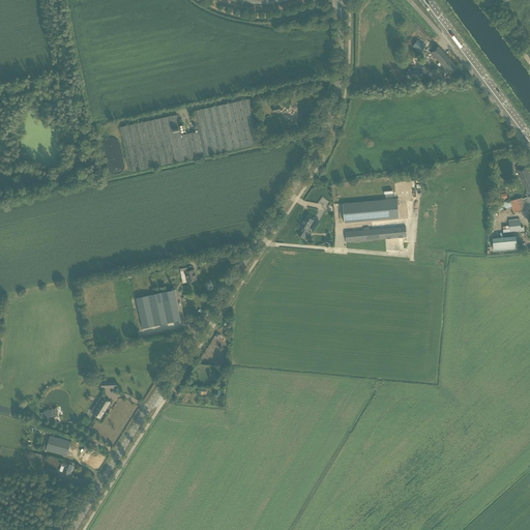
[(415,41),(420,35),(415,32),(411,37),(415,41)]
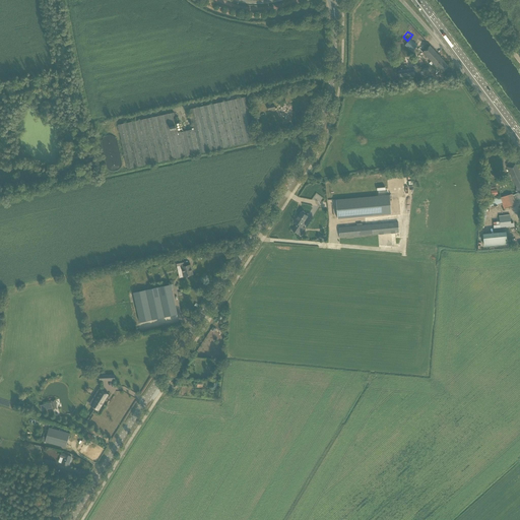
[(409,40),(404,46),(412,52),(417,46),(409,40)]
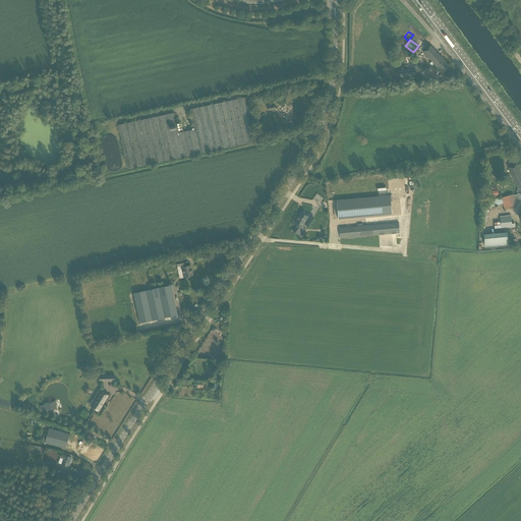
[(430,46),(423,53),(425,55),(431,61),(433,64),(431,66),(435,70),(437,68),(442,73),(446,70),(449,67),(439,55),(430,46)]
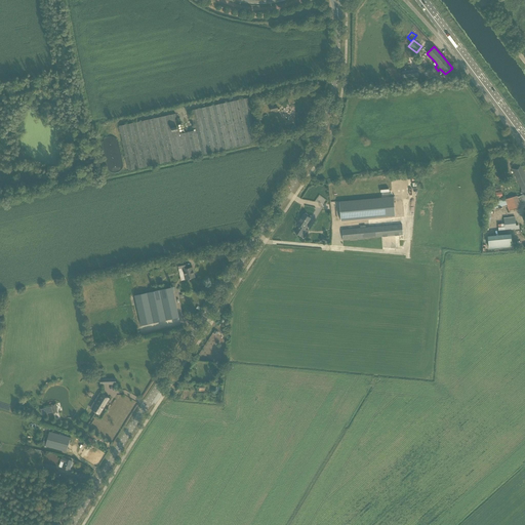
[(418,70),(402,71),(403,78),(418,76),(418,70)]
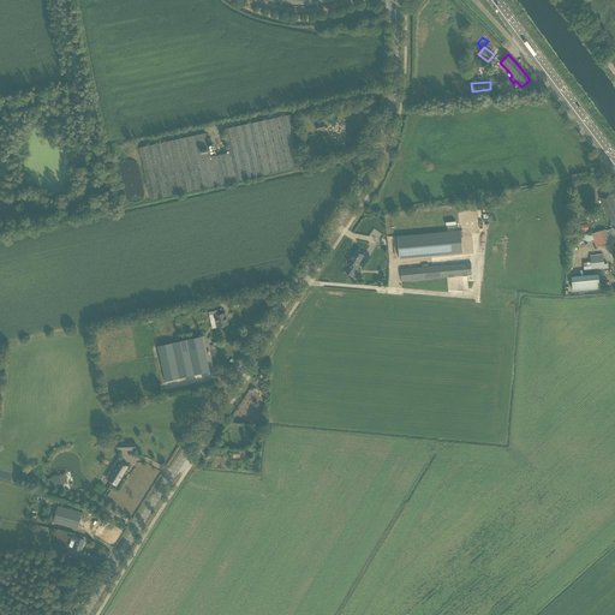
[(345,135),(342,124),(328,127),(330,137),(332,137),(334,147),(344,144),(341,135),(345,135)]
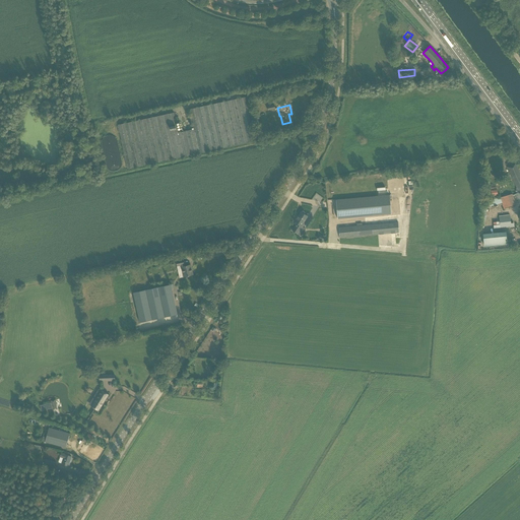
[(510,166),(507,167),(511,176),(515,186),(517,190),(519,193),(515,194),(519,203),(519,202),(519,175),(515,164),(510,166)]
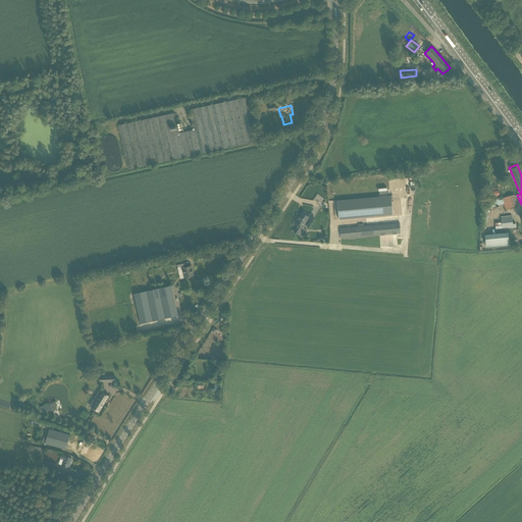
[(499,188),(488,190),(489,198),(500,196),(499,188)]
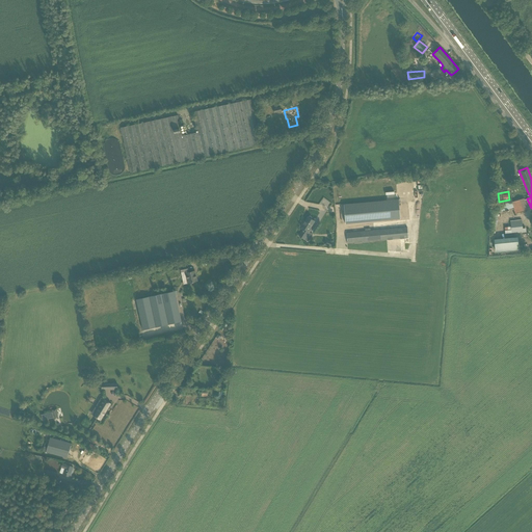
[(516,201),(512,202),(513,207),(515,213),(520,212),(527,210),(524,198),(516,201)]
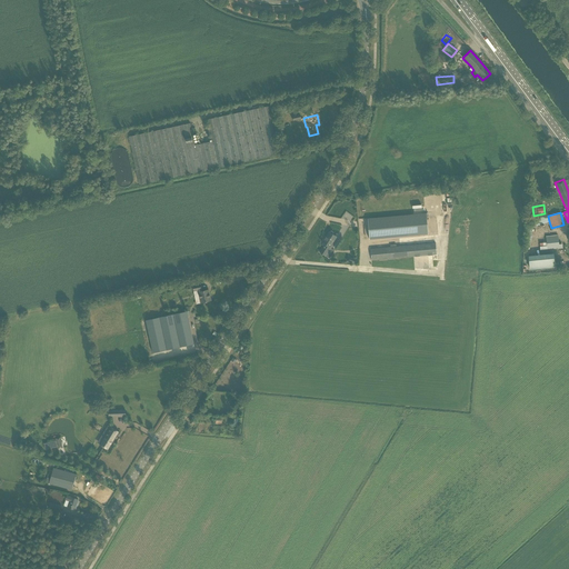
[(412,215),(367,219),(369,240),(415,236),(428,235),(426,213),(412,215)]
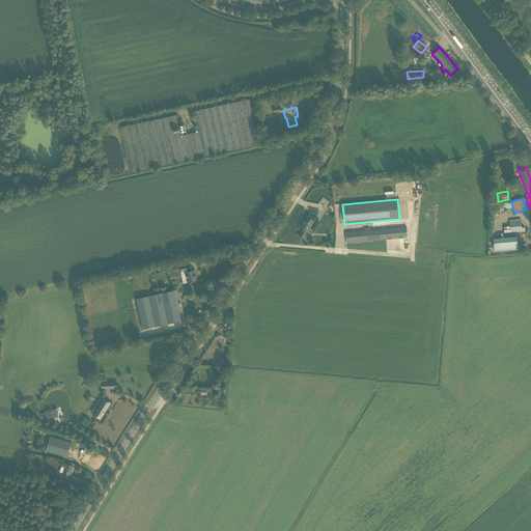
[(302,223),(300,226),(303,228),(298,235),(304,239),(308,231),(309,231),(311,228),(309,227),(313,221),(310,219),(311,218),(308,216),(308,217),(307,217),(303,223),(302,223)]
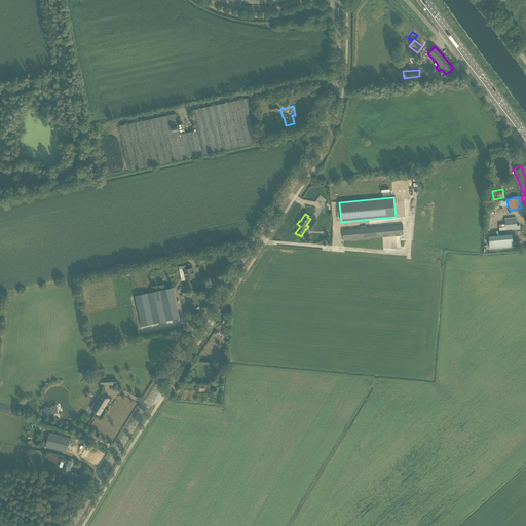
[(506,228),(499,228),(499,231),(520,229),(520,226),(517,227),(516,225),(516,217),(510,218),(504,219),(506,228)]
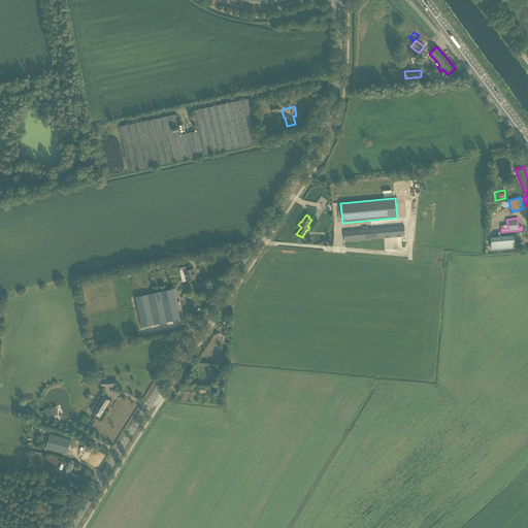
[(404,226),(343,231),(344,241),(405,236),(404,226)]
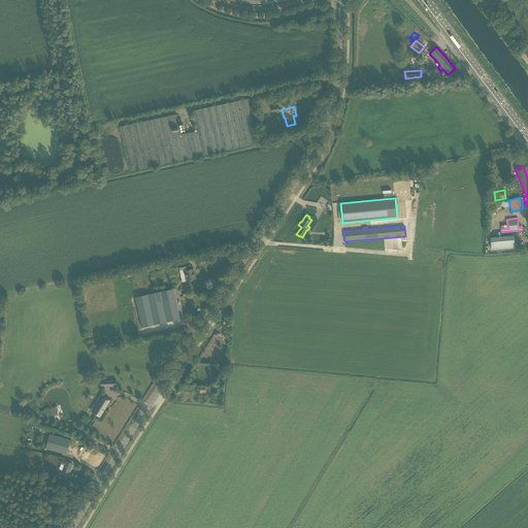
[(492,249),(515,246),(514,236),(491,238),(492,249)]
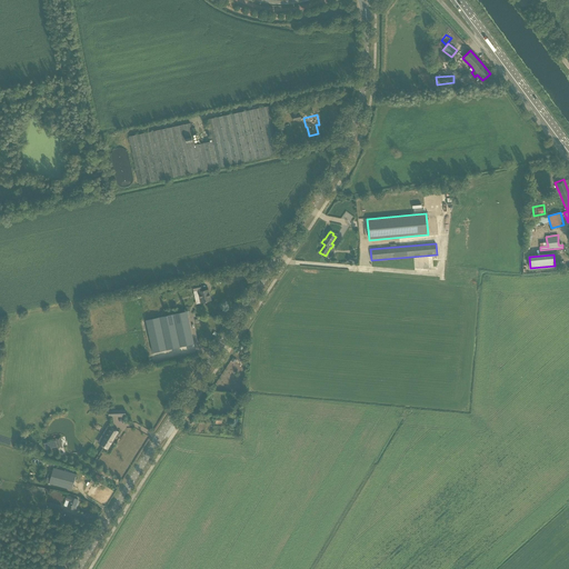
[(352,258),(348,256),(346,261),(351,263),(356,265),(358,259),(352,258)]
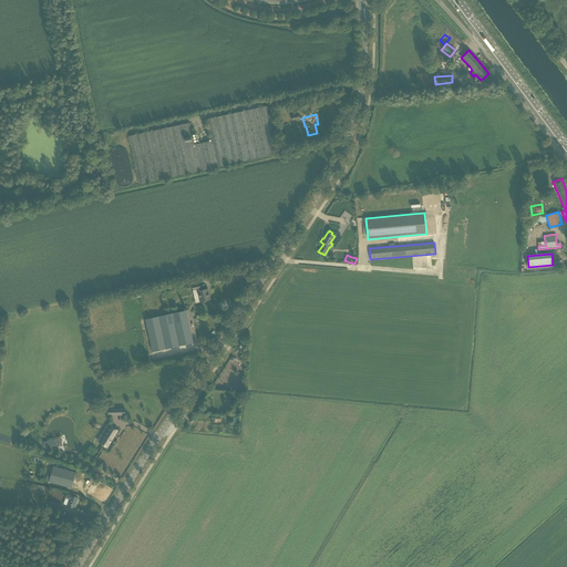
[(199,284),(194,285),(194,284),(192,285),(193,291),(196,290),(197,294),(198,297),(199,297),(200,302),(210,300),(207,289),(202,290),(199,284)]
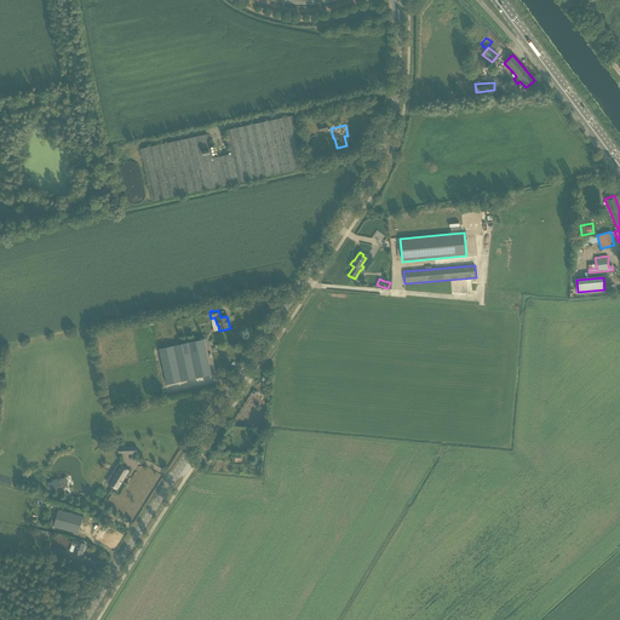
[(204,339),(197,340),(159,349),(167,385),(181,382),(211,375),(205,345),(204,339)]
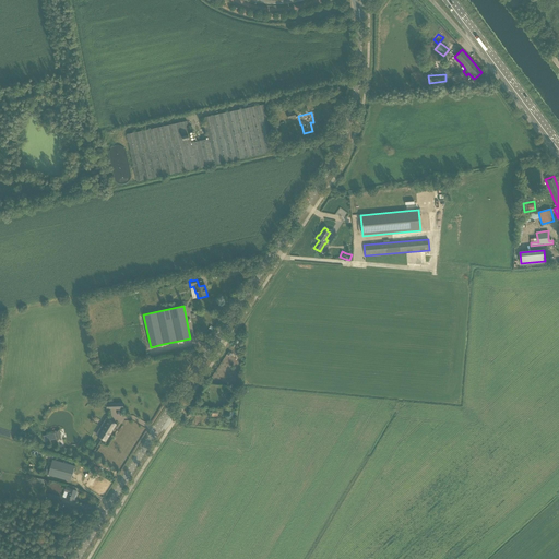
[(97,437),(106,442),(117,425),(108,419),(106,418),(98,430),(100,432),(97,437)]
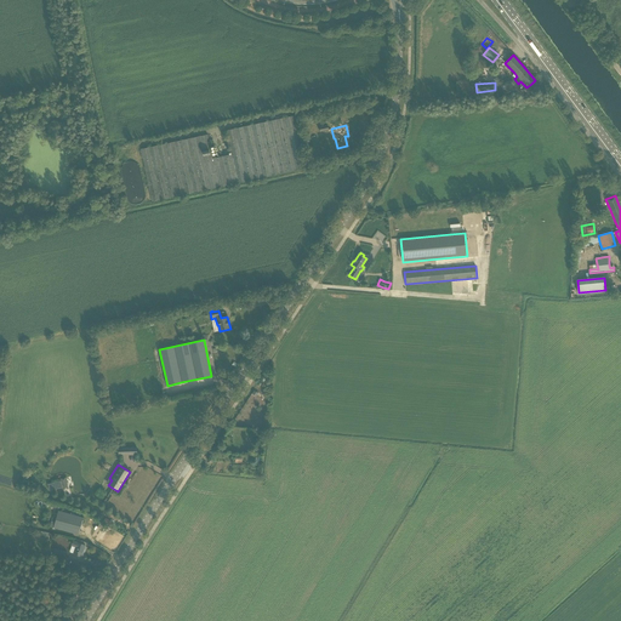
[(83,518),(77,516),(58,511),(53,528),(78,535),(83,518)]
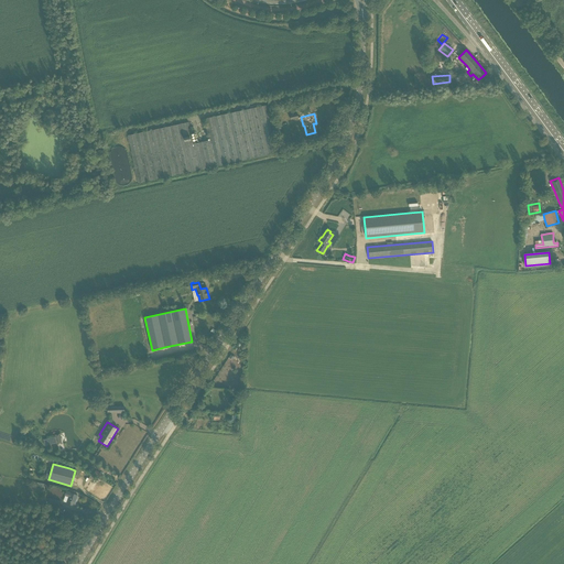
[(68,497),(66,503),(74,506),(77,496),(66,491),(65,496),(68,497)]
